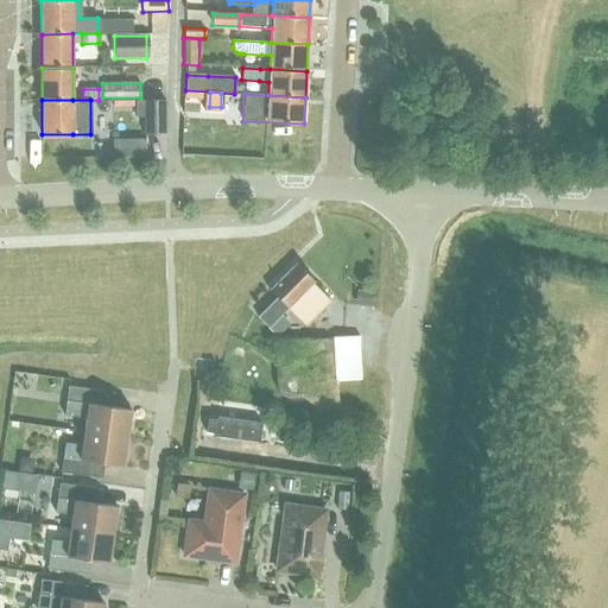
[(143,100),(134,100),(134,116),(144,116),(144,134),(164,133),(164,100),(143,100)]
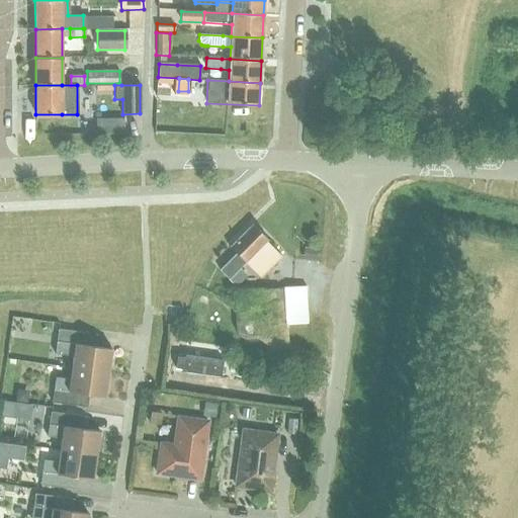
[(236,254),(219,270),(229,279),(241,266),(245,263),(259,277),(278,257),(265,243),(268,240),(252,225),(229,247),(236,254)]
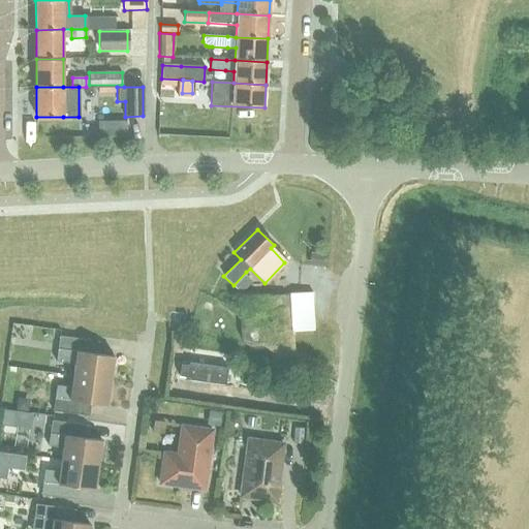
[(310,253),(309,266),(323,268),(324,254),(310,253)]
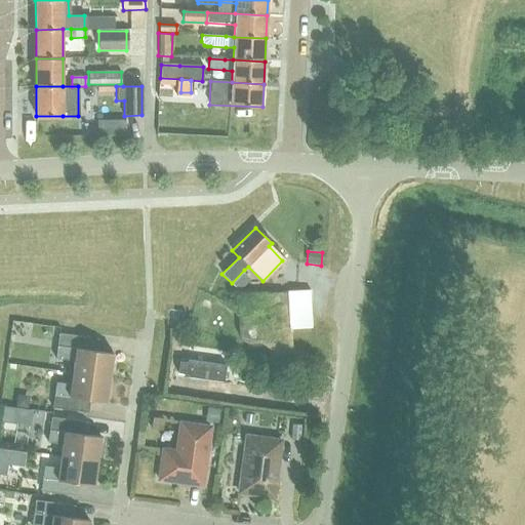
[(289,291),(290,329),(312,328),(310,290),(289,291)]
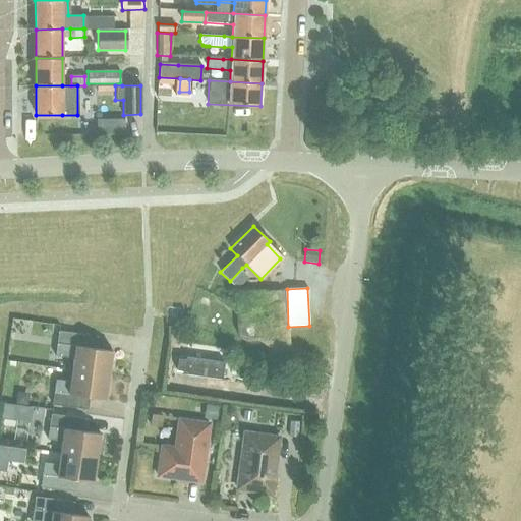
[(72,370),(108,375),(112,351),(89,348),(91,335),(58,331),(55,356),(73,358),(72,370)]
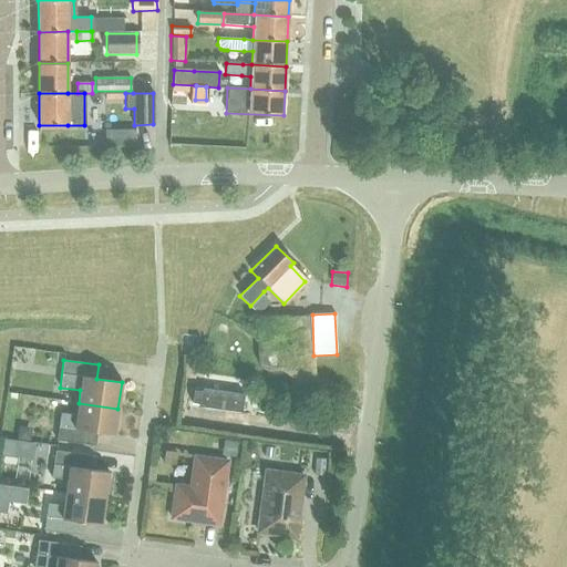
[(244,394),(202,389),(202,391),(193,391),(192,403),(199,404),(199,408),(241,413),(244,394)]
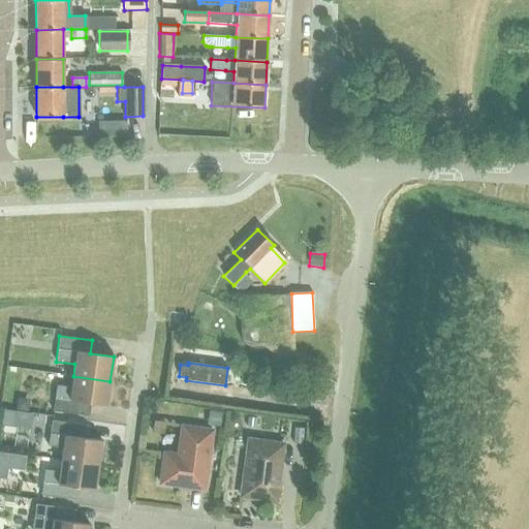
[(110,381),(73,376),(71,387),(57,385),(53,411),(82,415),(83,402),(106,406),(110,381)]
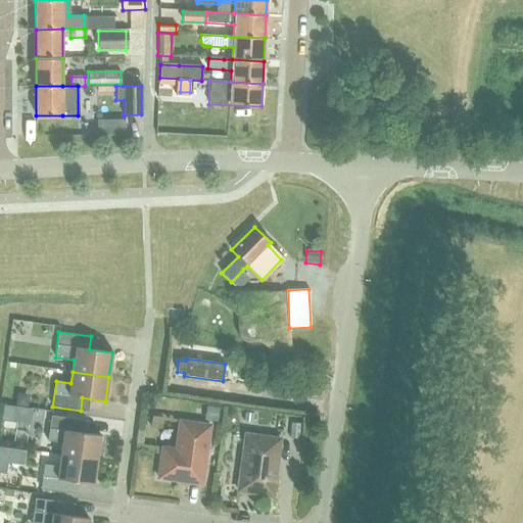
[(16,393),(15,406),(17,407),(27,408),(29,395),(16,393)]
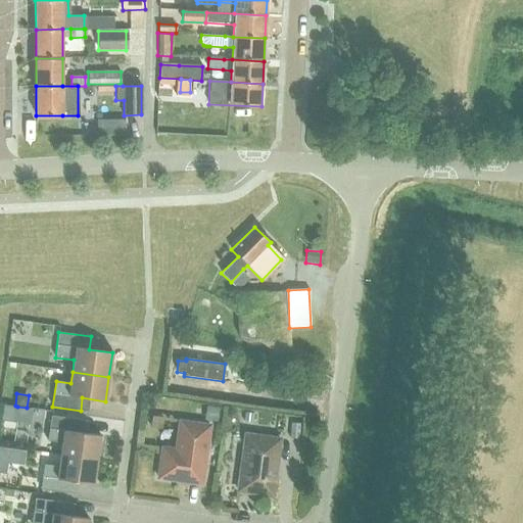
[(17,407),(14,422),(29,424),(31,409),(27,408),(17,407)]
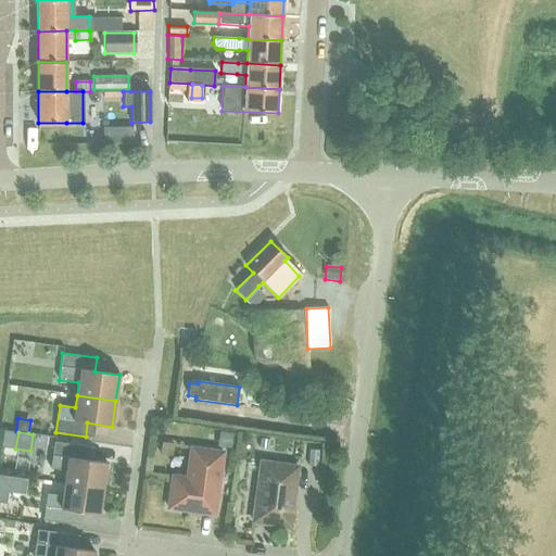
[(219,432),(217,446),(230,449),(232,433),(219,432)]
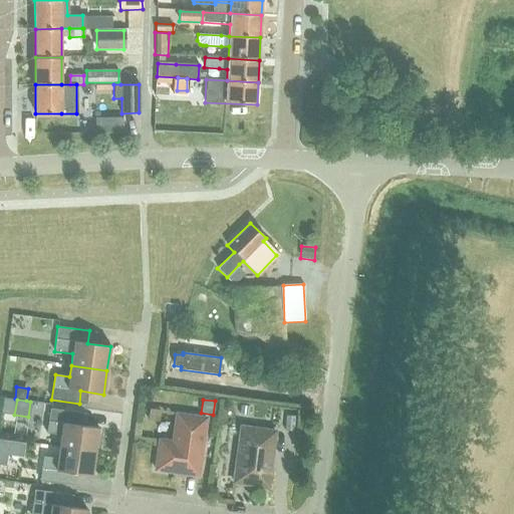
[(241,405),(239,414),(247,415),(249,406),(241,405)]
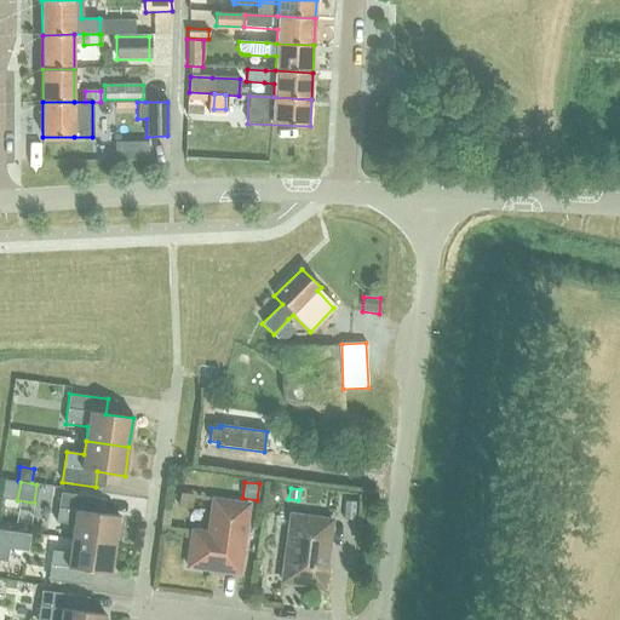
[(72,539),(115,545),(119,516),(92,512),(93,498),(61,493),(56,523),(74,526),(72,539)]
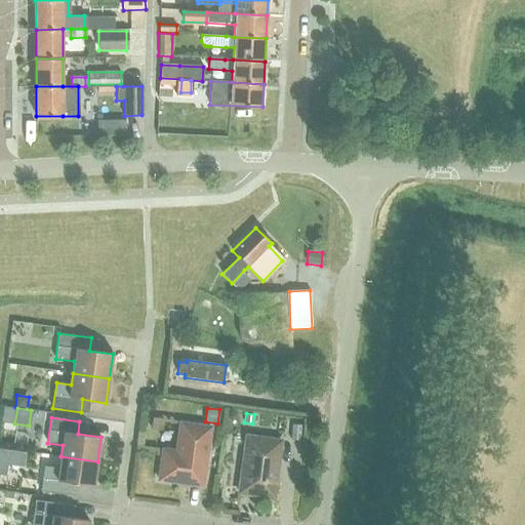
[(190,484),(202,486),(210,428),(180,422),(176,451),(163,449),(158,480),(177,483),(177,480),(184,481),(183,485),(190,486),(190,484)]
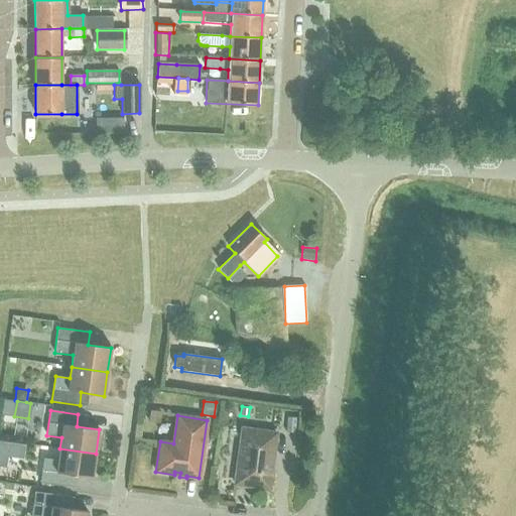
[(286,418),(285,431),(294,432),(295,419),(286,418)]
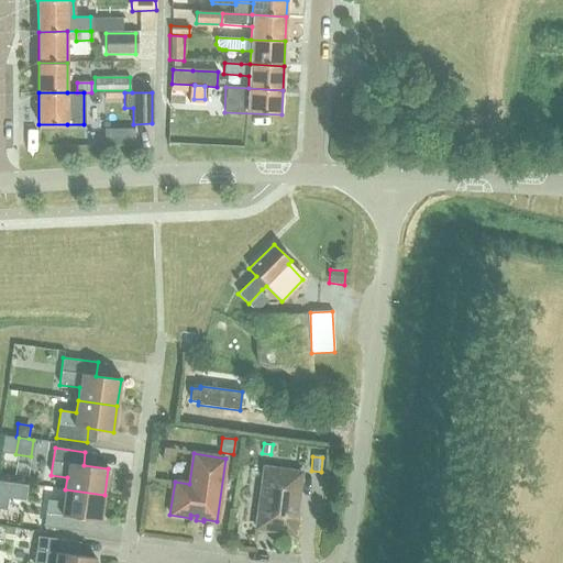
[(264,467),(256,529),(290,533),(290,531),(294,528),(295,520),(293,517),(295,504),(297,505),(301,473),(264,467)]
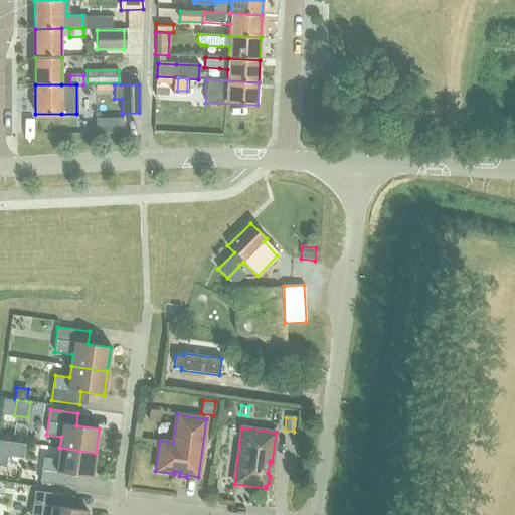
[(0,440),(0,466),(5,467),(7,455),(21,457),(23,444),(8,442),(0,440)]
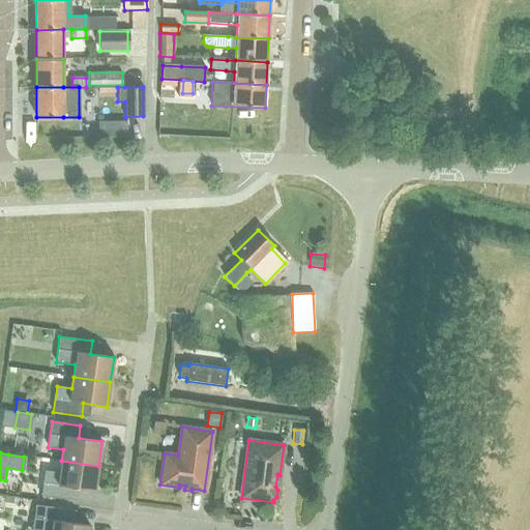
[(98,466),(61,461),(60,473),(45,470),(40,496),(69,500),(71,488),(94,491),(98,466)]
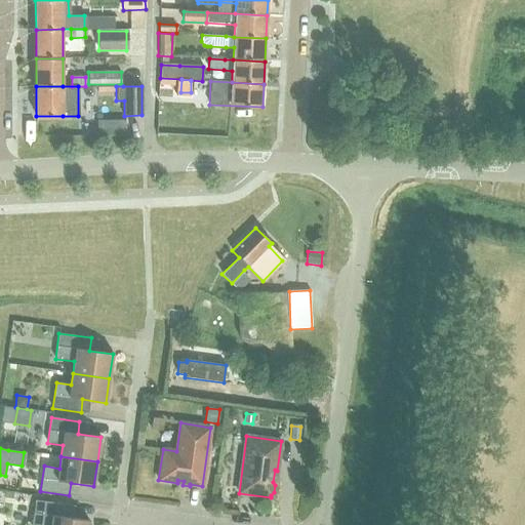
[(88,524),(89,521),(66,518),(68,505),(35,500),(31,524),(88,524)]
